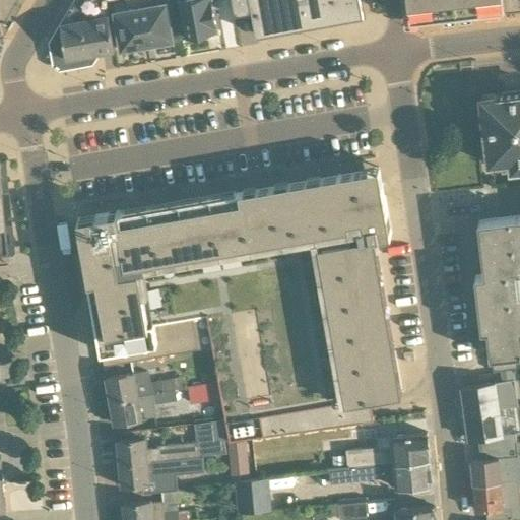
[(62,70),(86,65),(86,62),(88,62),(92,57),(91,54),(114,50),(105,0),(75,0),(50,42),(54,64),(62,70)]
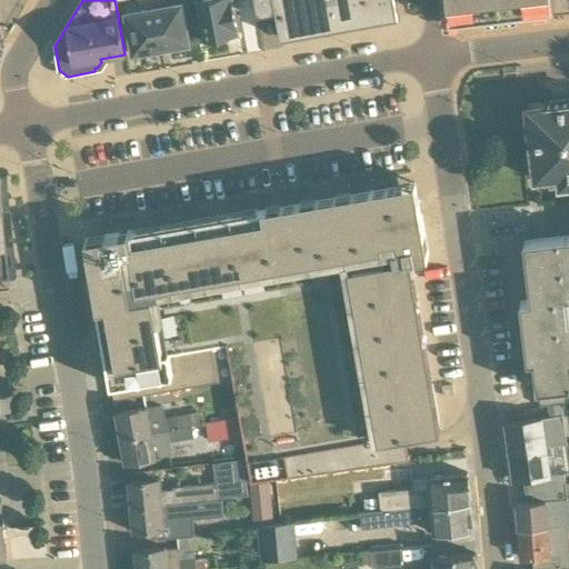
[(149,55),(160,53),(150,0),(133,0),(136,8),(123,10),(125,16),(131,58),(137,57),(139,59),(147,57),(149,55)]
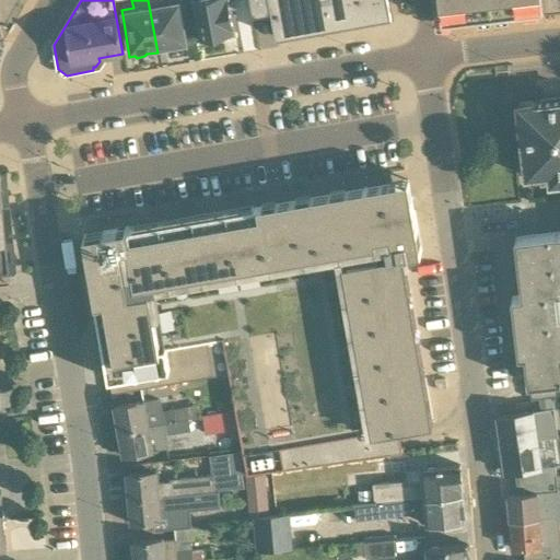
[(149,0),(158,47),(167,46),(170,47),(177,46),(179,44),(184,43),(177,1),(176,0),(149,0)]
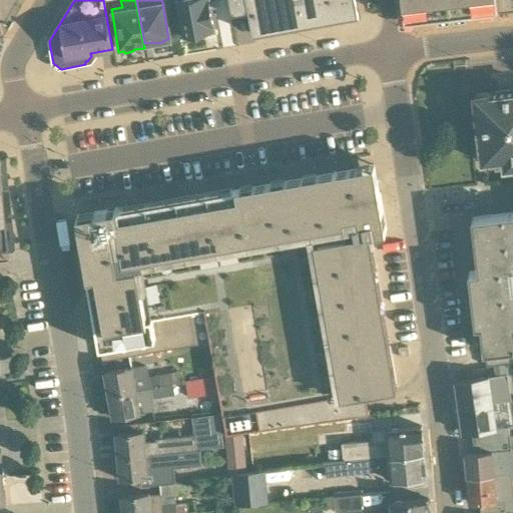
[(213,31),(207,0),(175,0),(182,36),(185,36),(186,36),(187,40),(200,38),(199,34),(212,31),(213,31)]
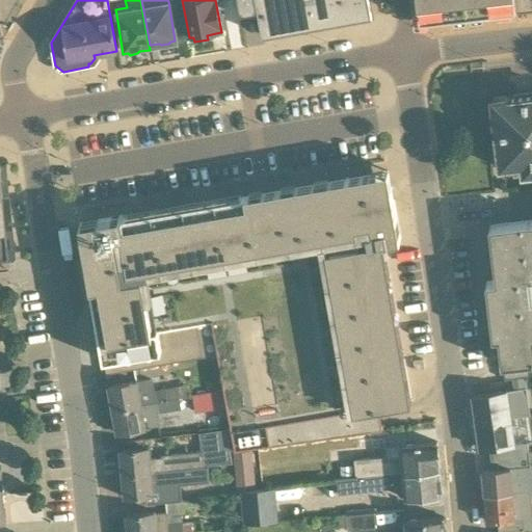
[(237,0),(240,14),(257,11),(261,36),(314,27),(315,29),(317,28),(317,27),(371,17),(368,0),(237,0)]
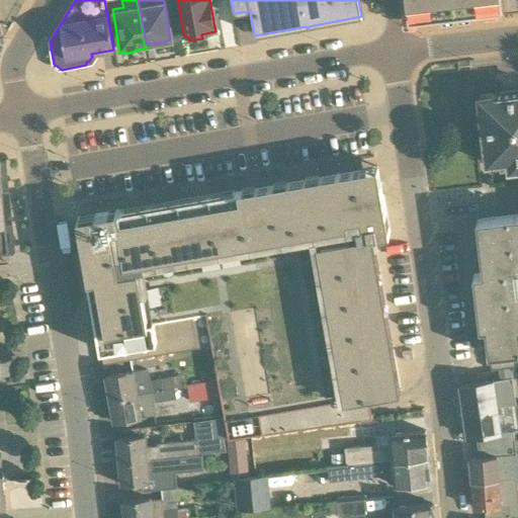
[(405,0),(408,22),(503,11),(502,0),(405,0)]
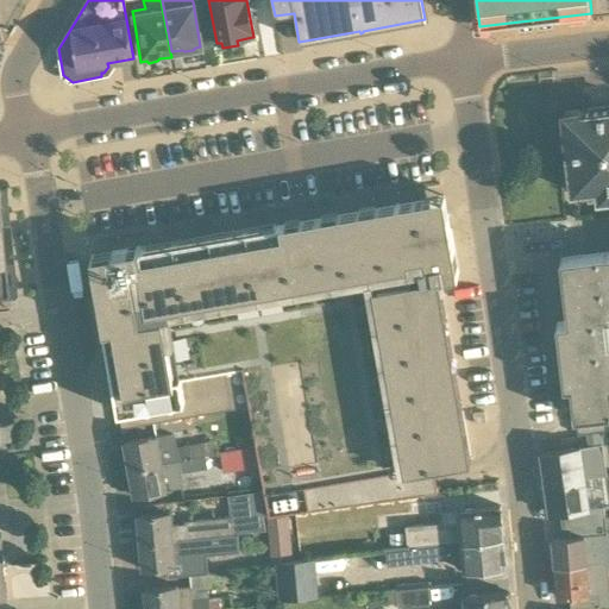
[(608,0),(590,0),(591,13),(608,11),(608,0)]
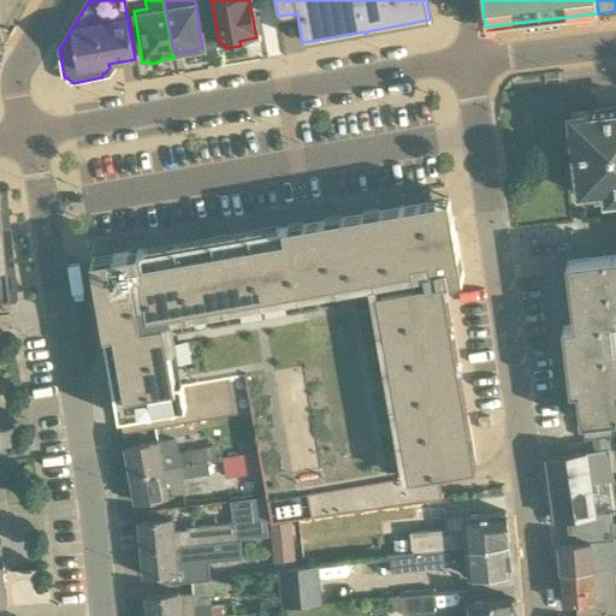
[(615,108),(608,111),(594,112),(594,111),(590,112),(590,111),(569,113),(578,195),(592,194),(593,205),(602,205),(602,206),(615,203),(615,108)]
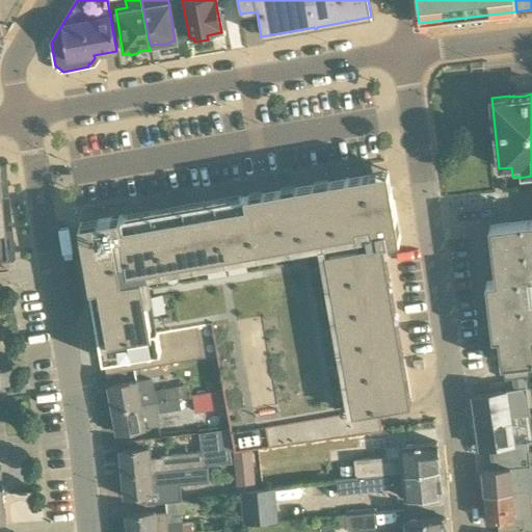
[(123,216),(87,222),(82,223),(80,223),(80,227),(83,241),(101,342),(106,374),(137,369),(221,354),(235,451),(382,429),(378,407),(411,401),(383,242),(400,239),(391,187),(389,170),(250,194),(245,194),(245,195),(123,216)]
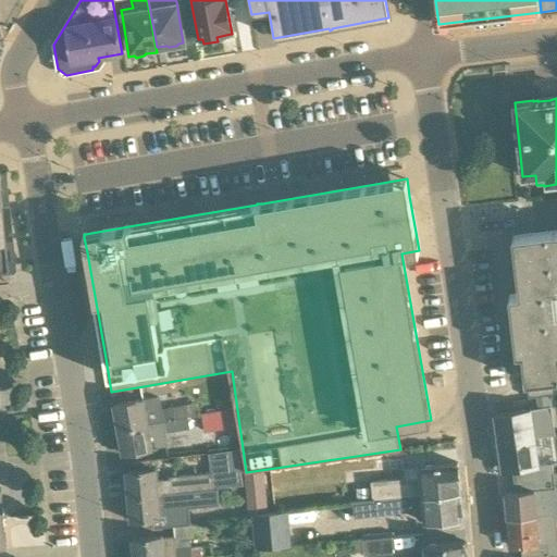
[(556,231),(514,236),(519,295),(509,296),(516,355),(522,354),(525,383),(527,383),(528,398),(536,397),(553,395),(556,395),(556,231)]
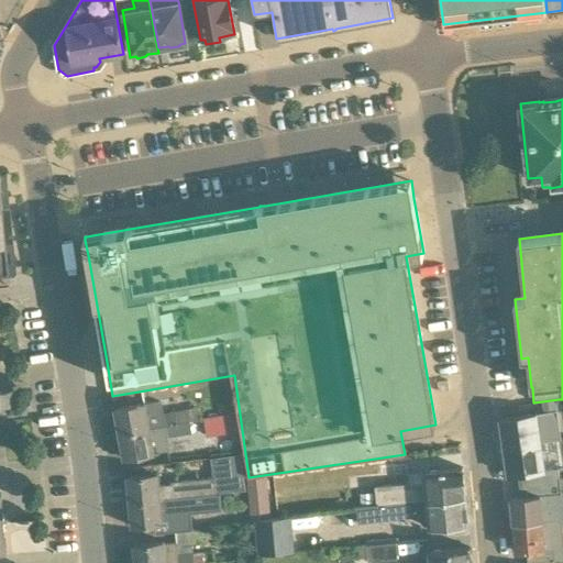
[(559,399),(542,401),(544,418),(561,417),(559,399)]
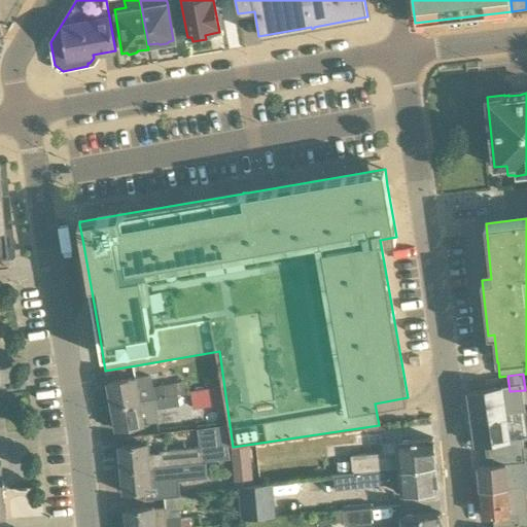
[(176,394),(177,394),(189,392),(187,381),(152,387),(150,375),(106,383),(110,406),(176,394)]
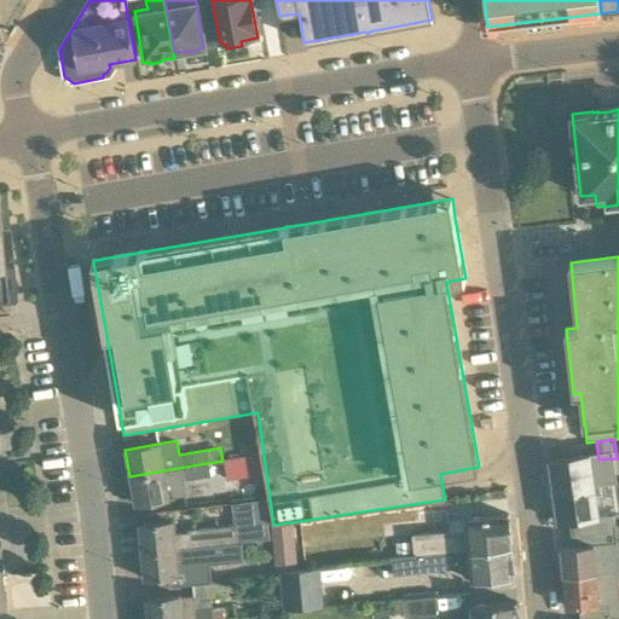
[(226,481),(261,475),(258,455),(223,461),(226,481)]
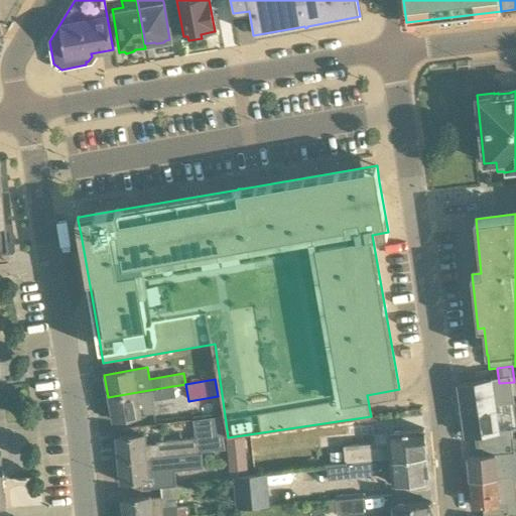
[(462,410),(496,406),(492,379),(458,384),(462,410)]
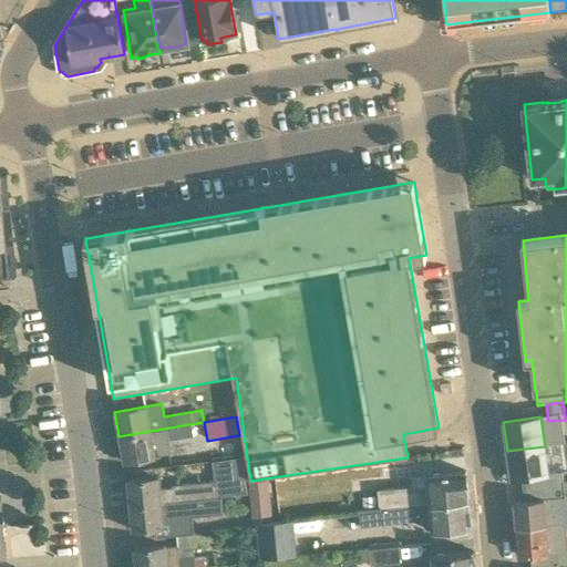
[(192,436),(191,424),(189,424),(119,436),(123,462),(155,456),(171,453),(168,441),(192,436)]
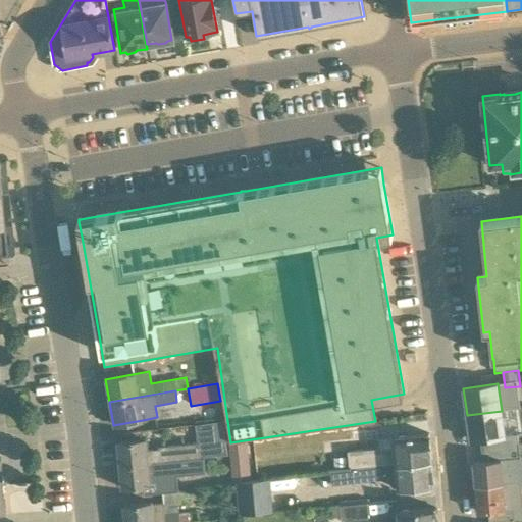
[(482,450),(518,445),(517,434),(505,435),(502,411),(467,415),(470,441),(481,439),(482,450)]
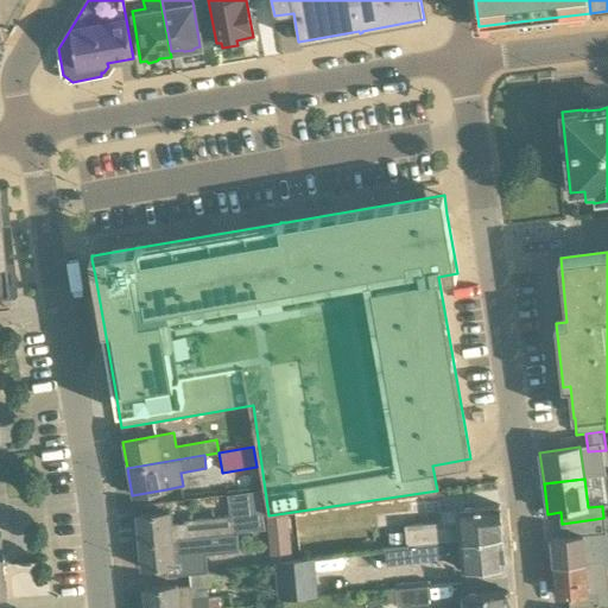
[(252,513),(253,524),(265,523),(260,491),(247,493),(249,513),(252,513)]
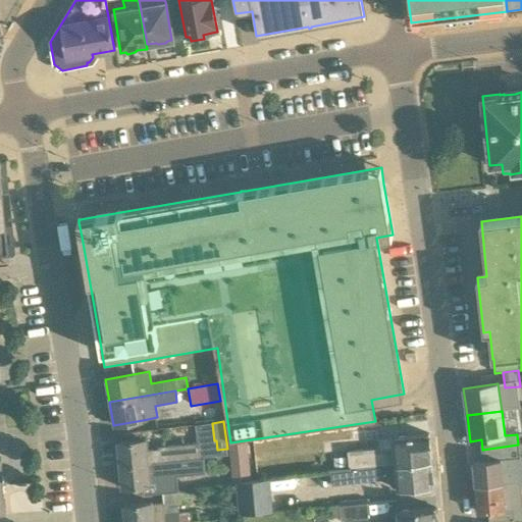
[(374,448),(347,451),(349,468),(430,460),(428,433),(392,436),(393,446),(374,448)]
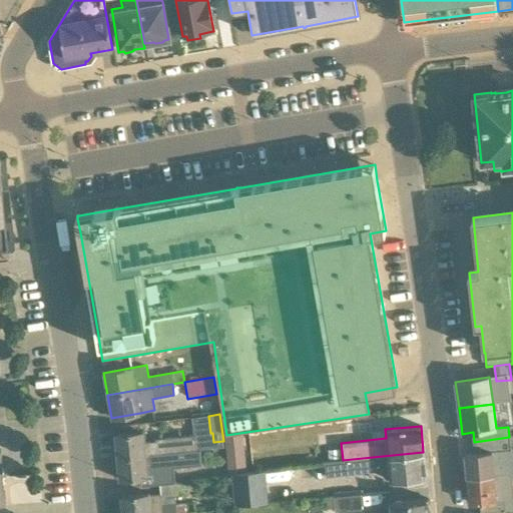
[(115,434),(117,457),(200,450),(209,449),(208,439),(196,440),(195,436),(155,439),(155,442),(145,443),(144,432),(115,434)]
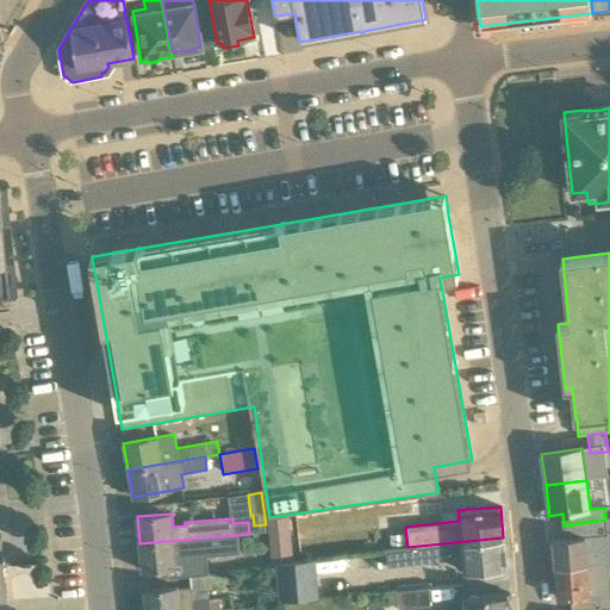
[(287,516),(268,518),(271,530),(279,536),(290,535),(287,516)]
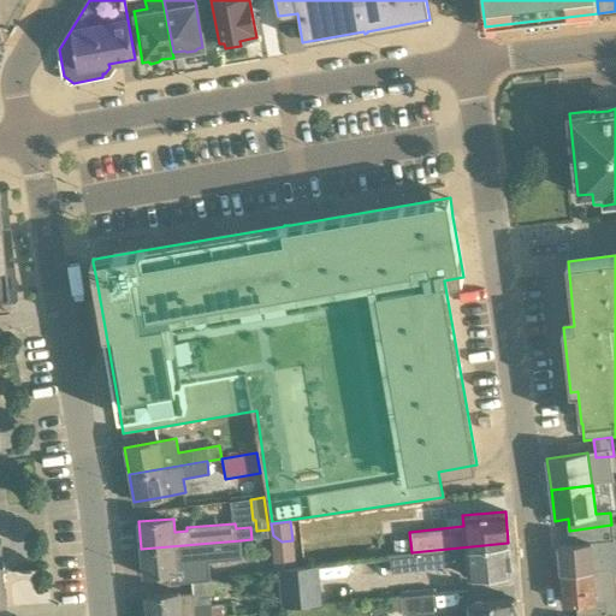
[(560,575),(594,572),(591,540),(612,538),(611,525),(569,531),(572,543),(557,545),(560,575)]
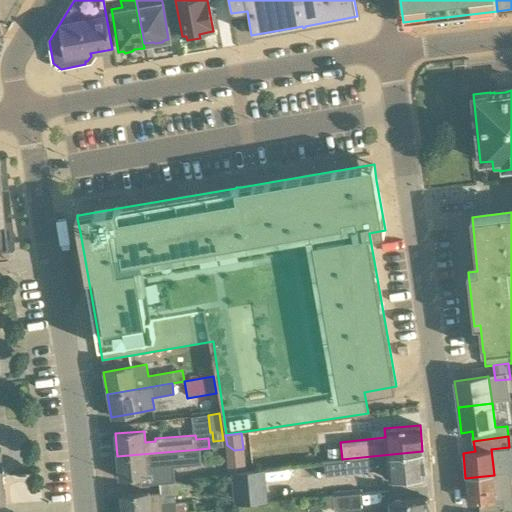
[(327,449),(328,459),(340,458),(338,448),(327,449)]
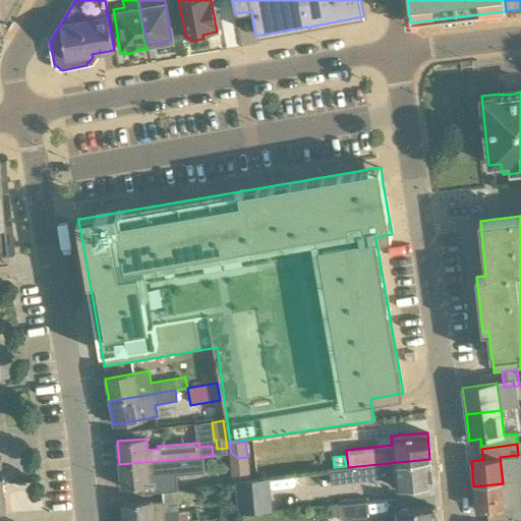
[(120,488),(173,484),(177,483),(176,475),(205,472),(204,457),(119,464),(120,488)]
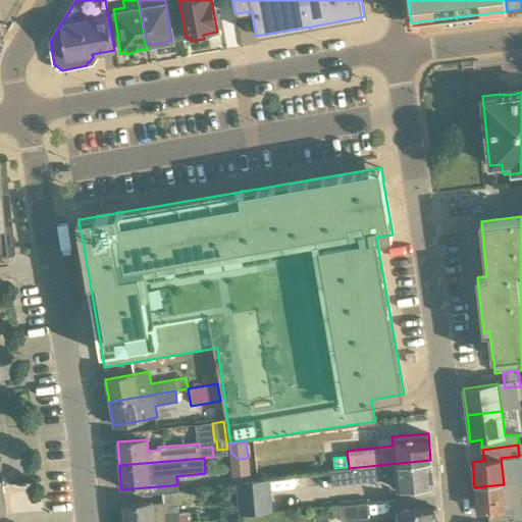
[(430,460),(349,468),(350,482),(386,479),(390,474),(395,473),(397,488),(432,485),(430,460)]
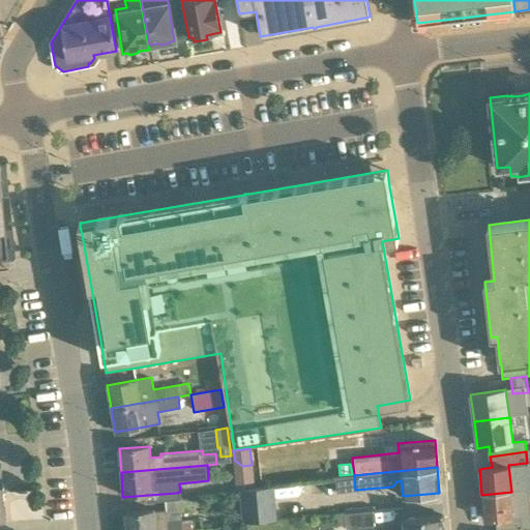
[(242,523),(275,520),(272,487),(239,490),(242,523)]
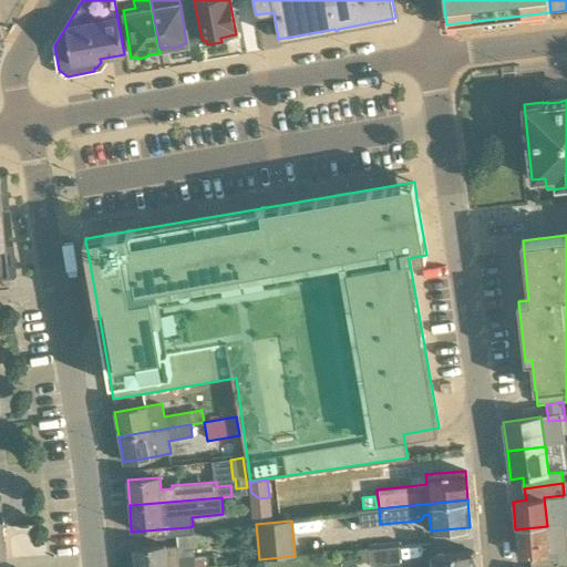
[(531,566),(532,566),(566,564),(566,540),(566,525),(547,526),(515,529),(517,556),(529,555),(531,566)]
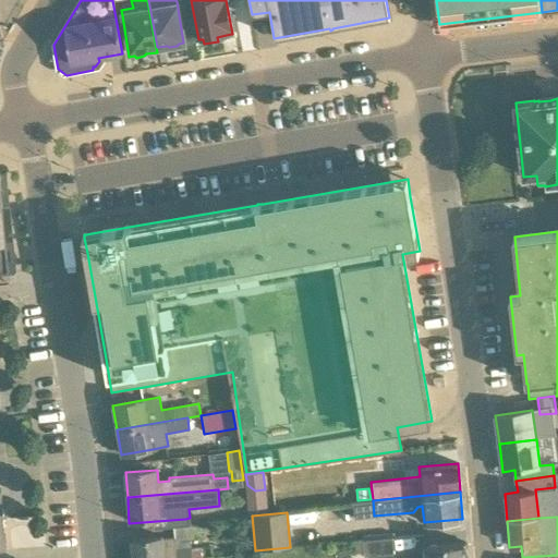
[(202,557),(202,547),(191,548),(191,540),(197,538),(197,525),(172,528),(173,538),(164,540),(164,537),(132,540),(133,557),(202,557)]
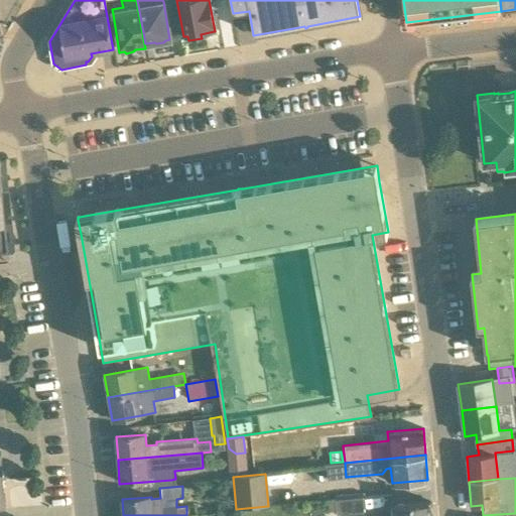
[(337,515),(365,512),(364,499),(336,501),(336,512),(337,515)]
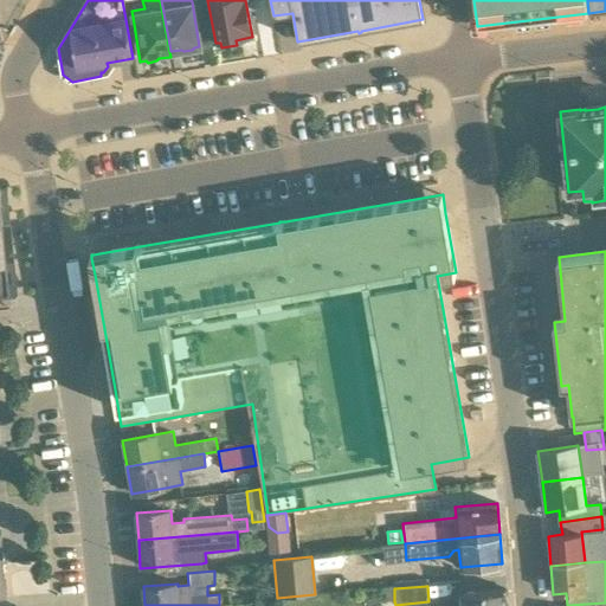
[(394,601),(394,588),(385,588),(386,601),(394,601)]
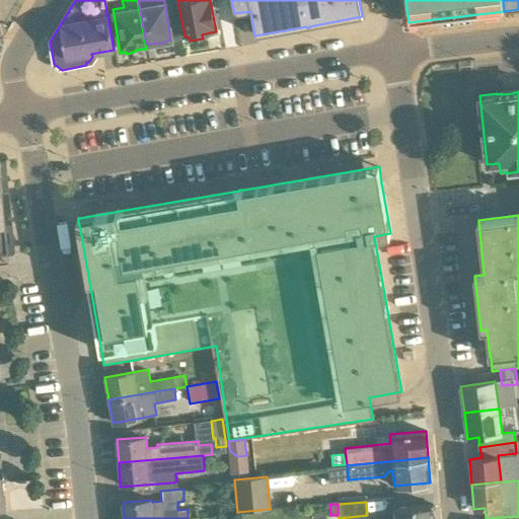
[(393,518),(432,518),(432,504),(393,507),(393,518)]
